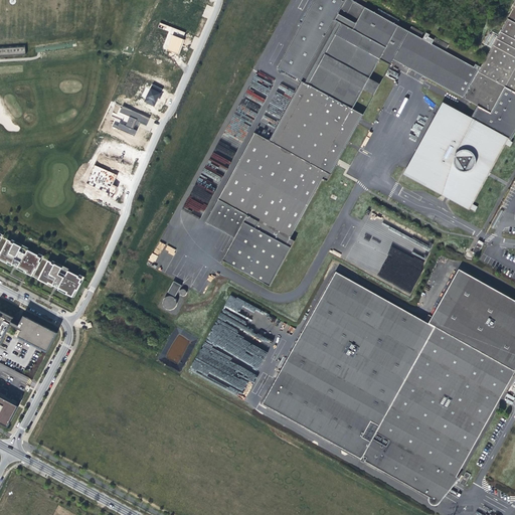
[(280,69),(303,82),(271,142),(256,134),(254,138),(218,201),(246,217),(234,240),(222,263),(270,289),(295,242),(290,239),(323,180),(328,182),(364,116),(354,111),(365,91),(371,95),(376,82),(372,80),(382,61),(385,62),(399,26),(351,0),(318,0),(283,63),(280,69)]
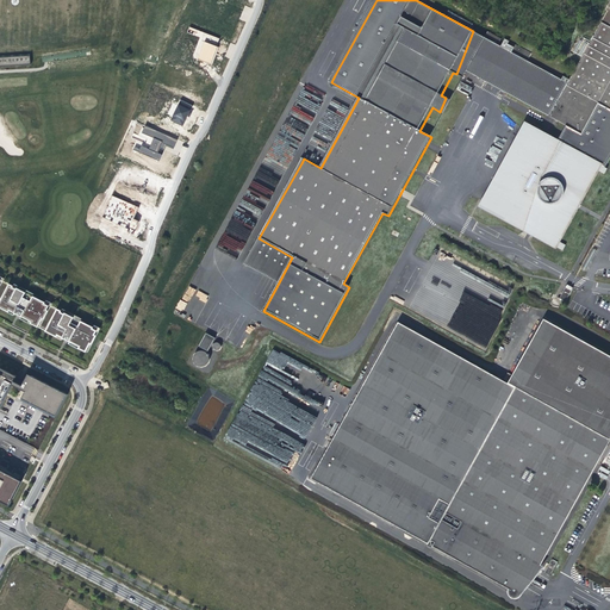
[(609,1),(605,11),(608,12),(551,117),(566,126),(558,142),(605,168),(609,159),(609,1)]
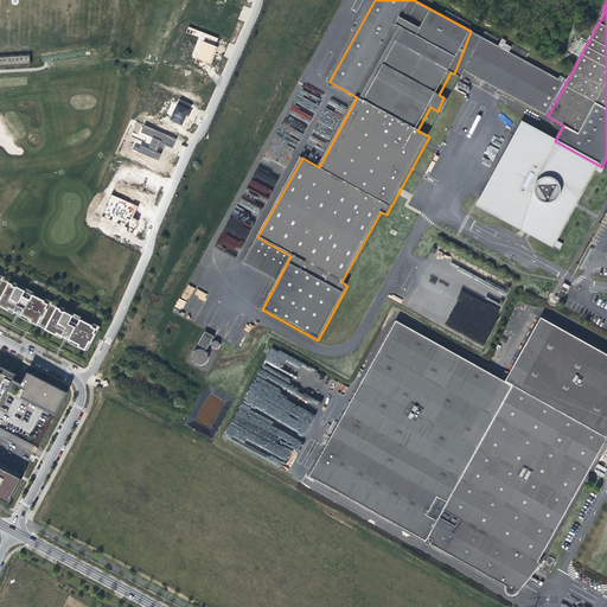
[(454,74),(460,77),(477,34),(471,31),(454,74)]
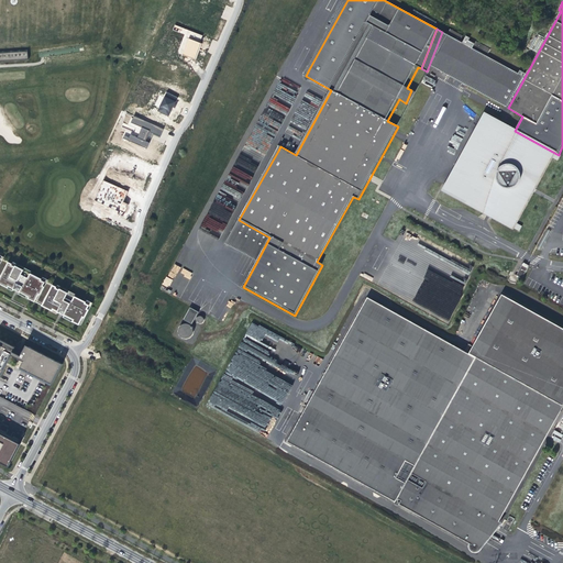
[(202,36),(189,31),(186,37),(189,39),(183,55),(196,59),(198,54),(200,48),(199,47),(201,43),(200,43),(202,36)]
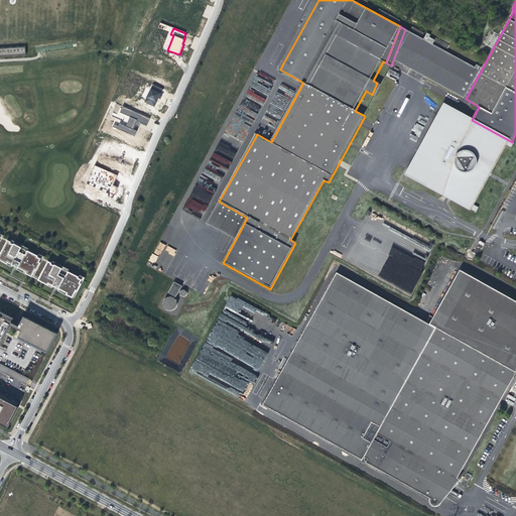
[(424,40),(405,29),(391,66),(393,67),(395,61),(465,99),(482,68),(478,65),(476,68),(447,52),(450,46),(437,38),(435,41),(430,38),(431,36),(428,34),(424,40)]
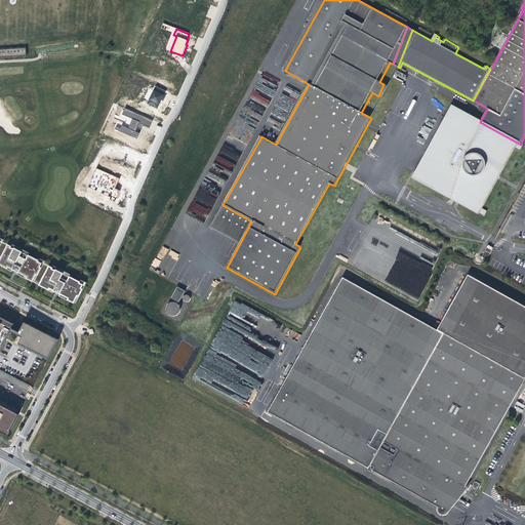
[(499,48),(506,39),(500,36),(494,45),(499,48)]
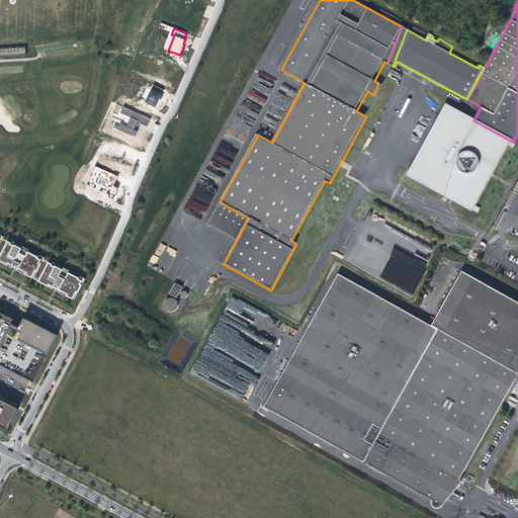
[(234,125),(256,139),(258,135),(272,143),(305,83),(281,70),(284,64),(270,57),(234,125)]
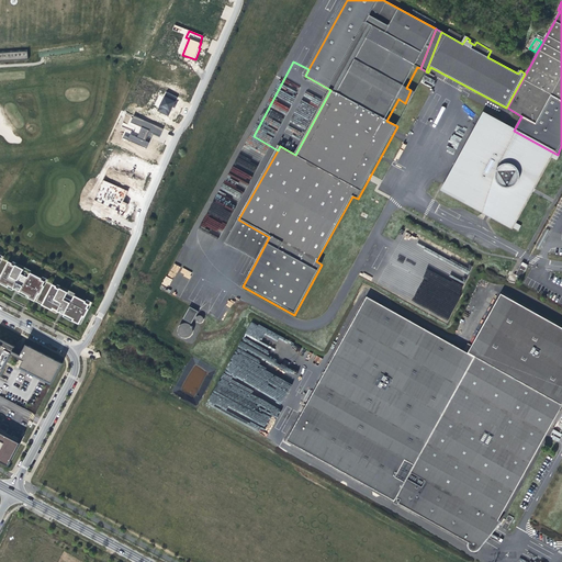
[(415,92),(411,90),(405,103),(407,104),(415,92)]
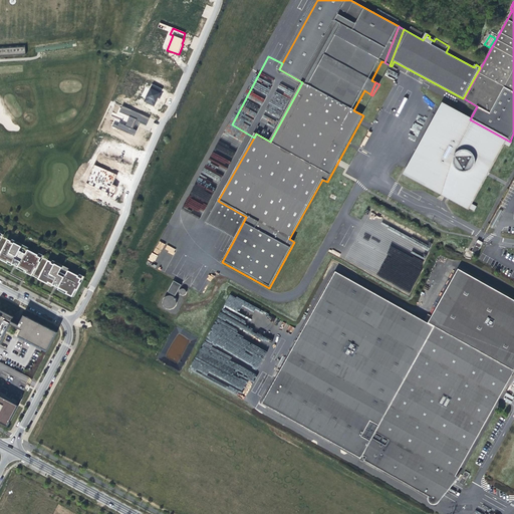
[(163,89),(153,84),(145,101),(154,106),(157,99),(163,89)]
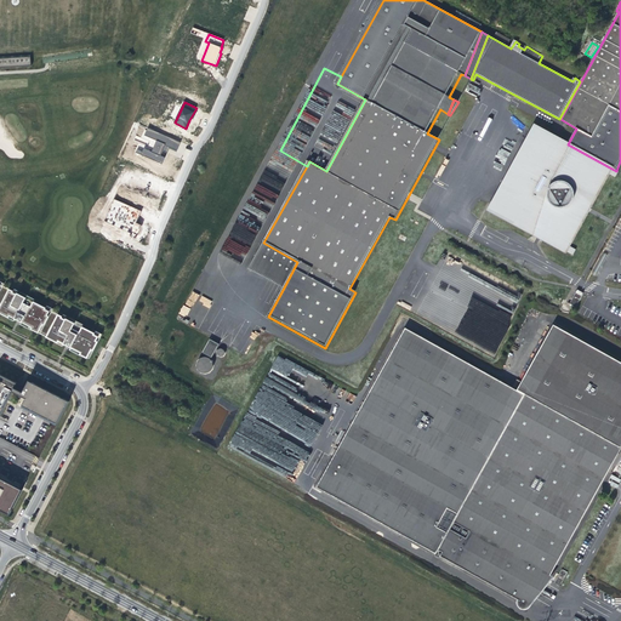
[(181,142),(148,127),(144,135),(157,141),(152,152),(144,148),(141,155),(163,164),(165,158),(160,155),(161,153),(163,151),(165,152),(167,147),(177,151),(181,142)]
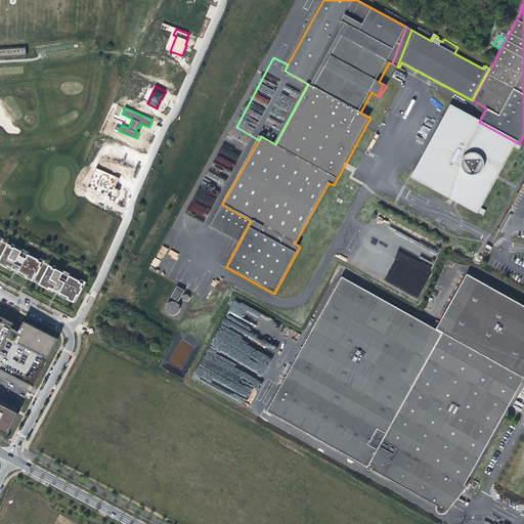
[(417,178),(465,205),(473,186),(478,189),(487,194),(513,146),(520,149),(522,145),(520,144),(479,122),(454,108),(417,178)]
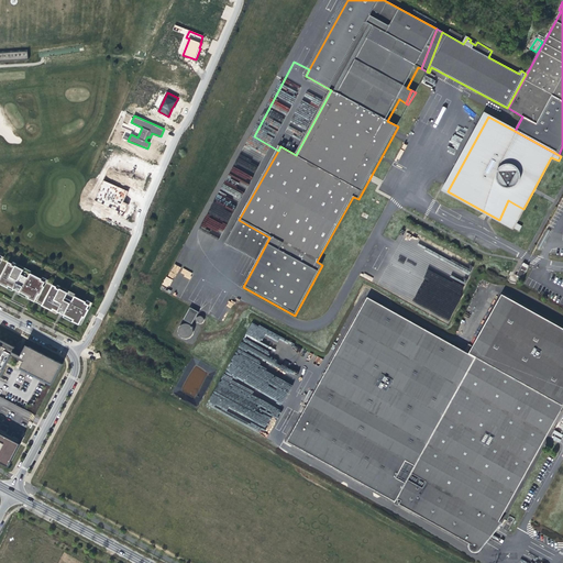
[(129,192),(105,180),(95,201),(119,212),(129,192)]
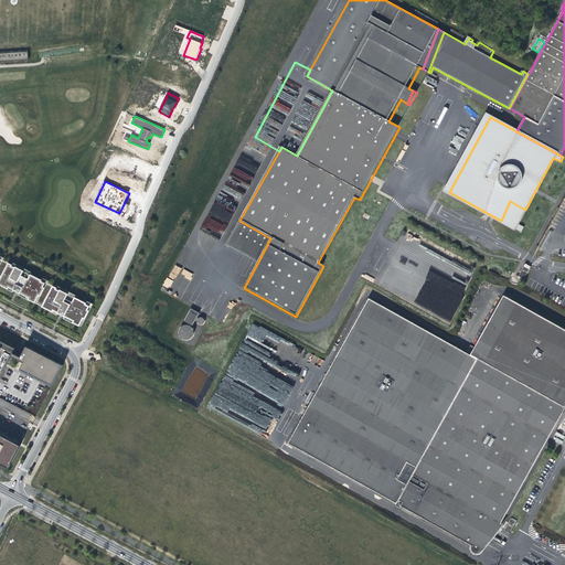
[(501,221),(508,224),(515,204),(510,201),(501,221)]
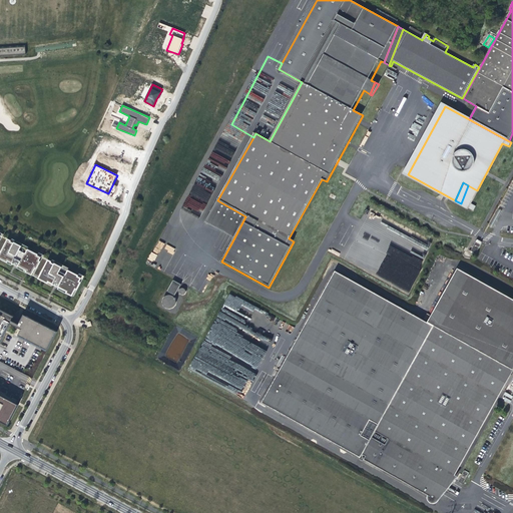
[(470,202),(477,190),(468,185),(461,203),(474,210),(476,206),(470,202)]
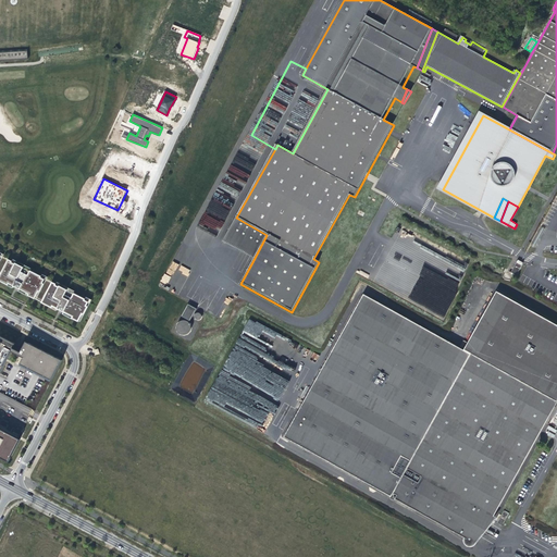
[(236,218),(222,243),(254,260),(267,235),(236,218)]
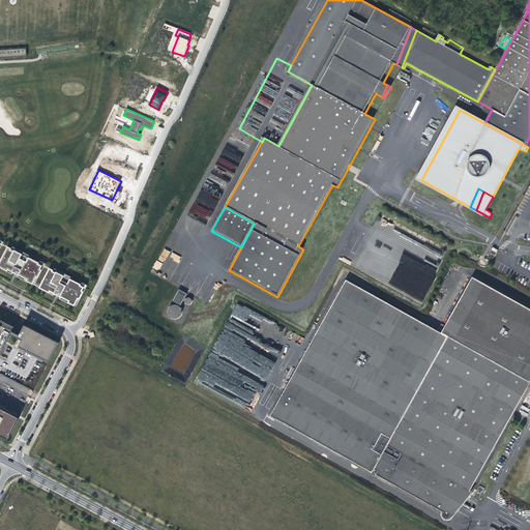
[(8,246),(0,262),(0,267),(7,271),(8,269),(12,271),(19,274),(28,280),(27,281),(27,282),(33,284),(42,266),(39,264),(39,263),(29,258),(28,259),(22,255),(23,254),(17,252),(15,251),(11,249),(11,248),(8,246)]
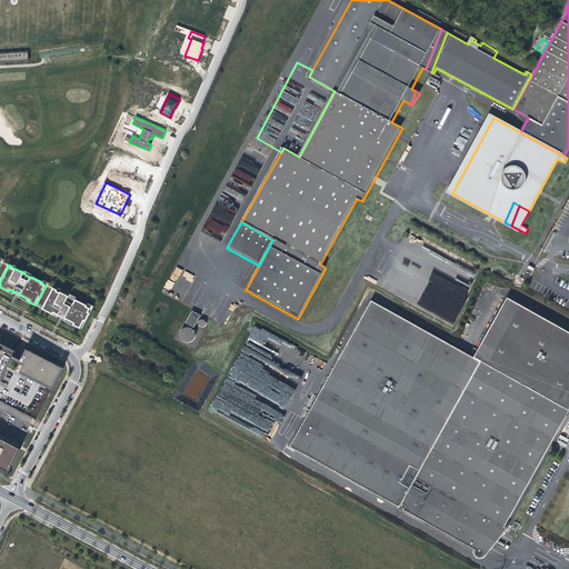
[(179,277),(182,270),(177,267),(173,273),(179,277)]
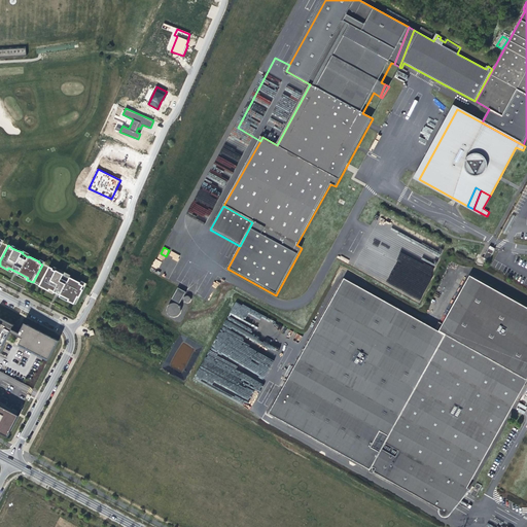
[(489,247),(483,258),(488,261),(494,250),(489,247)]
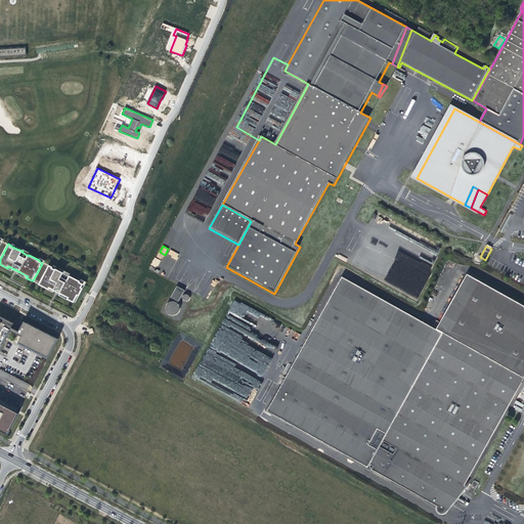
[(17,247),(16,249),(23,251),(22,252),(28,256),(29,255),(30,253),(17,247)]
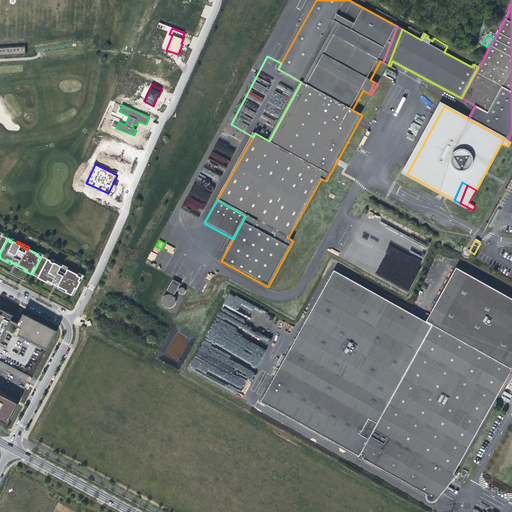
[(164,249),(173,253),(175,248),(166,244),(164,249)]
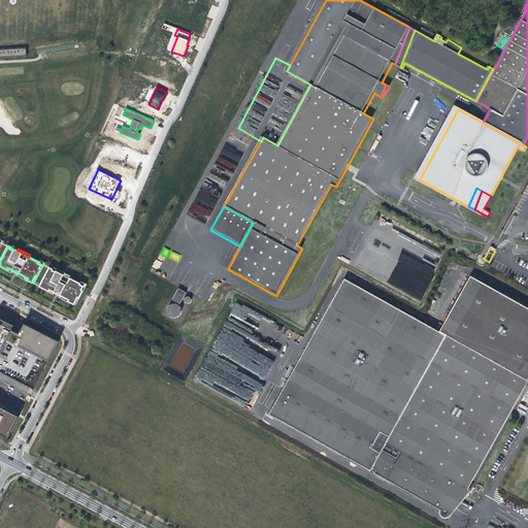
[(40,260),(39,262),(39,263),(42,265),(33,283),(34,284),(45,263),(40,260)]
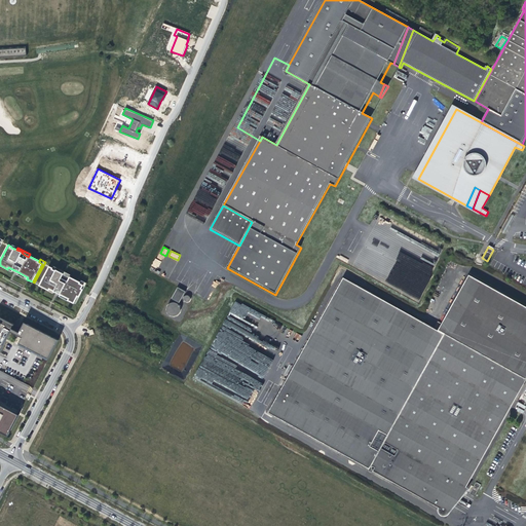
[(156,259),(152,264),(158,267),(161,262),(156,259)]
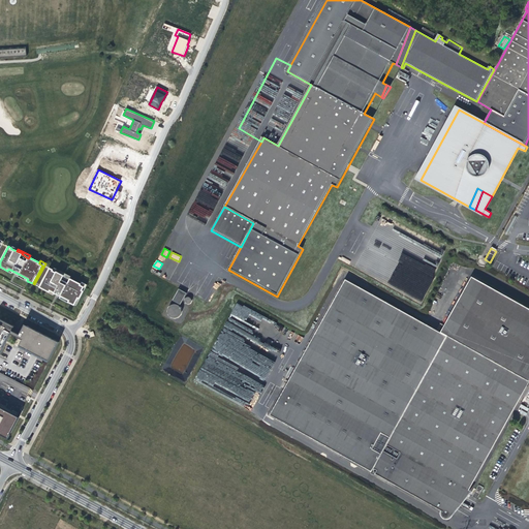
[(50,268),(39,287),(49,292),(50,292),(51,290),(55,292),(61,296),(69,301),(68,302),(74,305),(84,287),(81,285),(81,284),(70,279),(69,280),(63,277),(64,275),(59,273),(57,272),(56,272),(56,273),(53,271),(54,270),(50,268)]
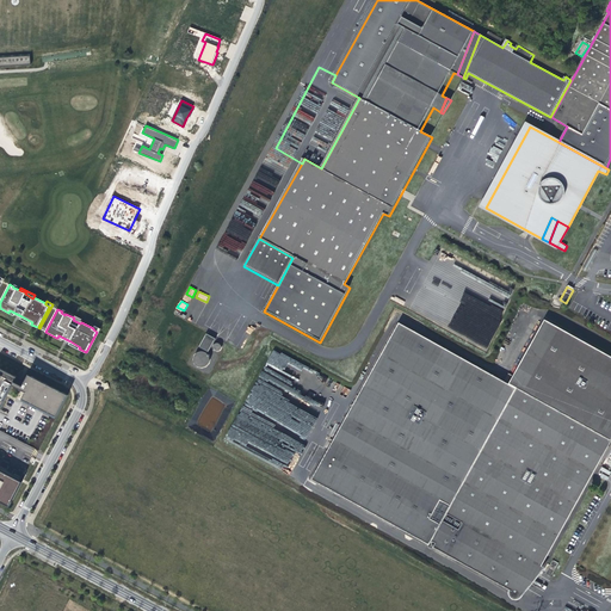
[(69,313),(68,315),(74,318),(73,320),(80,323),(81,322),(82,320),(69,313)]
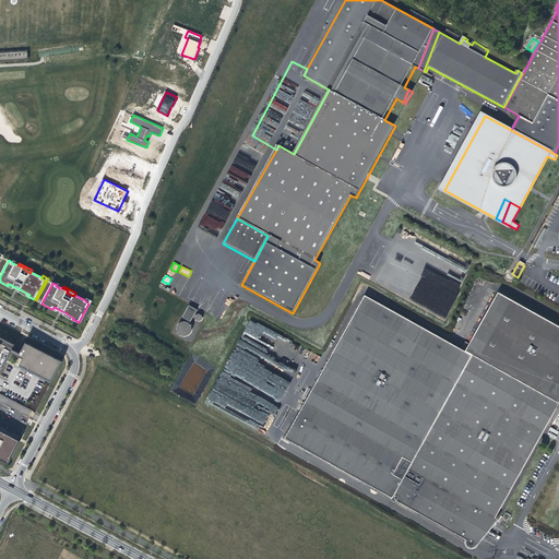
[(366,295),(283,438),(477,549),(558,406),(558,326),(498,294),(465,352),(366,295)]
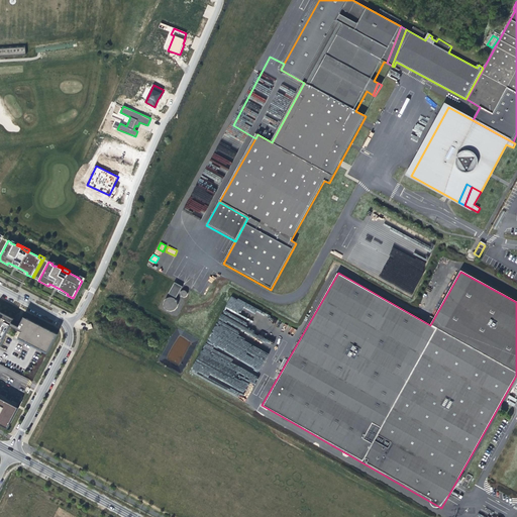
[(80,276),(79,278),(79,279),(82,281),(73,298),(75,299),(85,279),(80,276)]
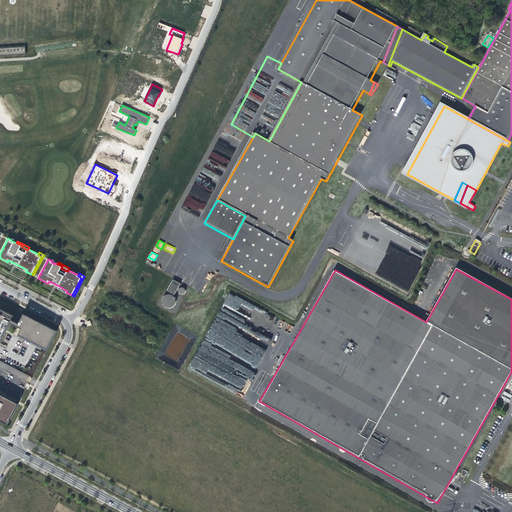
[(179,285),(172,281),(165,292),(173,296),(179,285)]
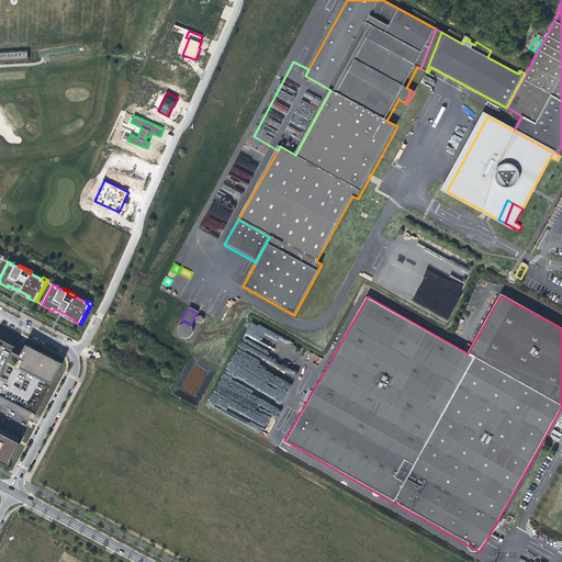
[(180,326),(179,326),(178,327),(177,329),(176,330),(176,333),(176,334),(177,335),(178,337),(179,338),(181,339),(183,339),(186,339),(188,339),(189,338),(190,336),(191,335),(191,333),(191,332),(191,329),(190,328),(190,327),(188,326),(186,325),(184,325),(183,325),(181,325),(180,326)]
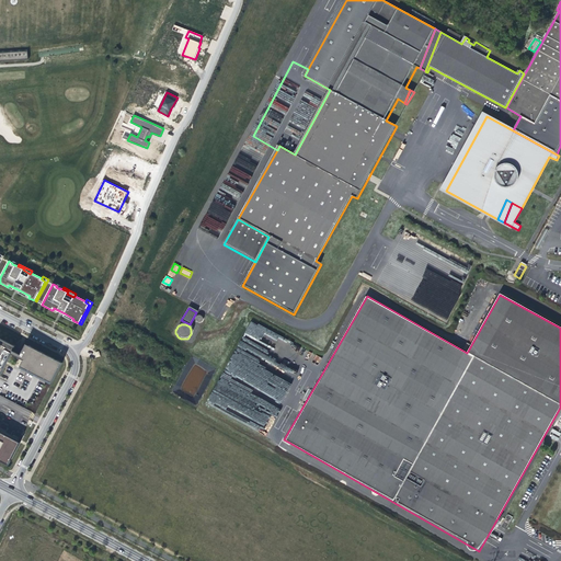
[(231,356),(226,382),(243,386),(244,392),(241,392),(239,396),(236,395),(236,400),(239,400),(239,404),(238,407),(235,407),(236,416),(236,415),(250,424),(247,425),(258,432),(260,428),(263,428),(271,416),(276,416),(278,412),(277,404),(281,403),(292,385),(259,364),(254,365),(252,347),(245,346),(245,340),(247,332),(231,356)]
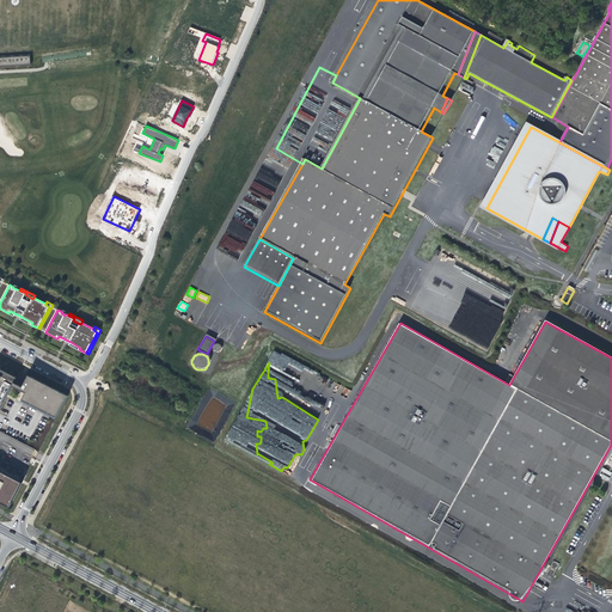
[(20,380),(0,368),(0,409),(13,386),(26,392),(23,399),(41,409),(42,408),(47,410),(47,411),(57,417),(68,396),(46,384),(29,375),(25,383),(20,380)]
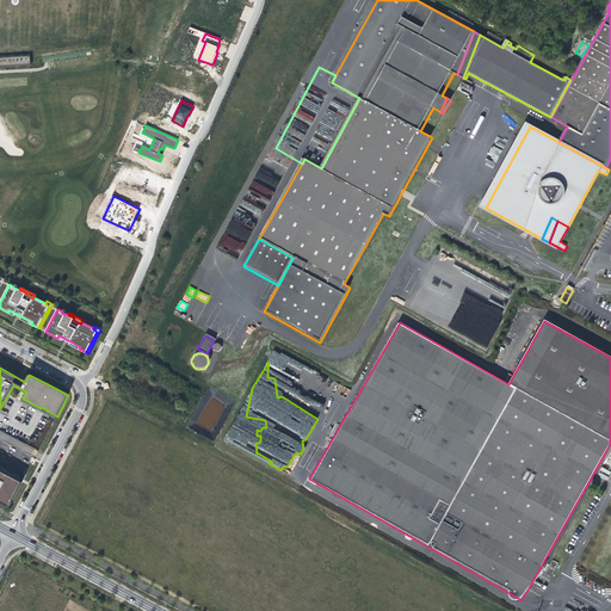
[(0,501),(10,507),(23,482),(1,470),(0,471),(0,470),(0,501)]
